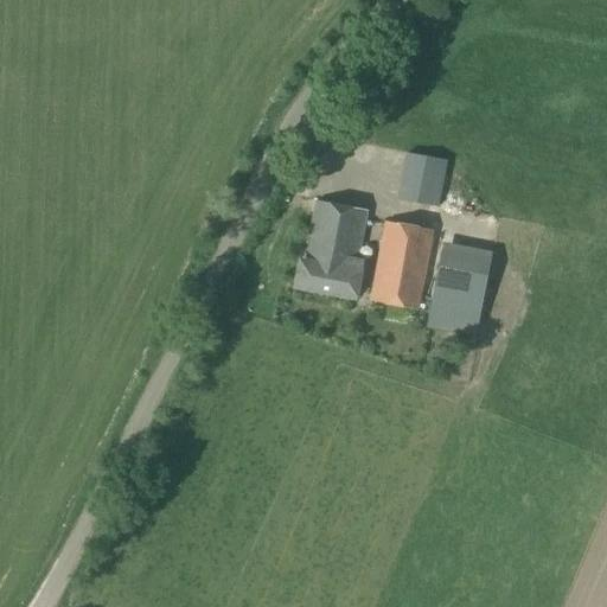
[(459,212),(467,165),(404,154),(395,200),(459,212)]
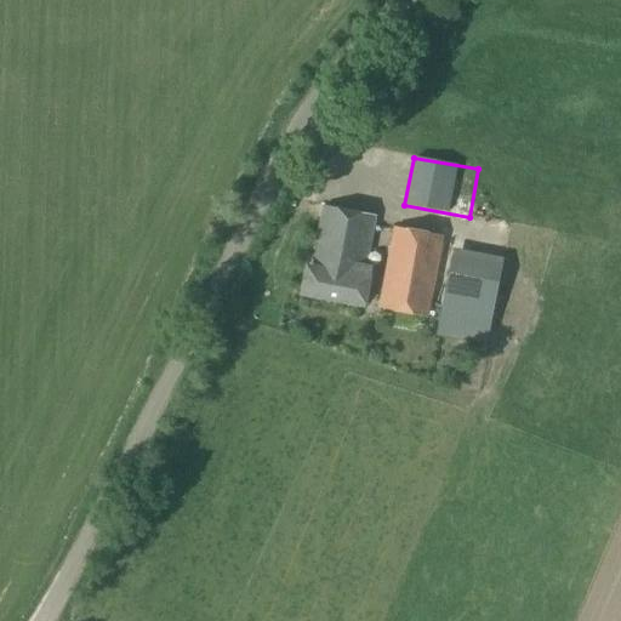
[(369,279),(371,267),(366,267),(376,216),(305,203),(300,227),(317,232),(309,268),(308,268),(303,295),(363,306),(368,278),(369,279)]
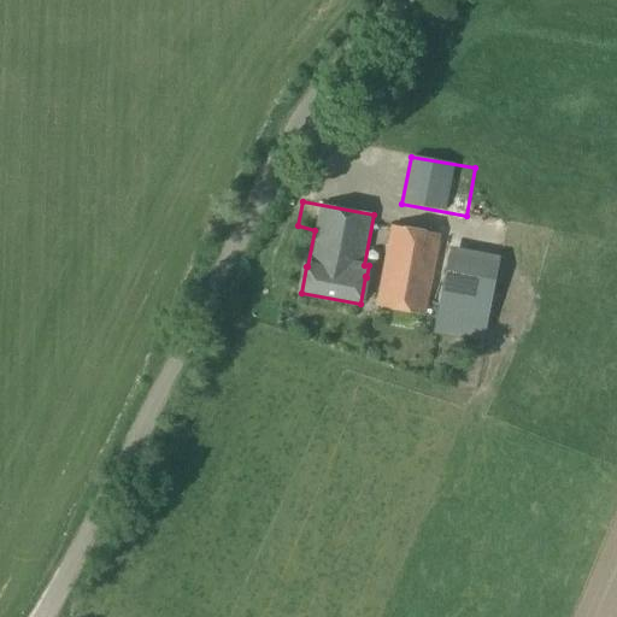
[(427,316),(441,235),(392,227),(375,310),(427,316)]
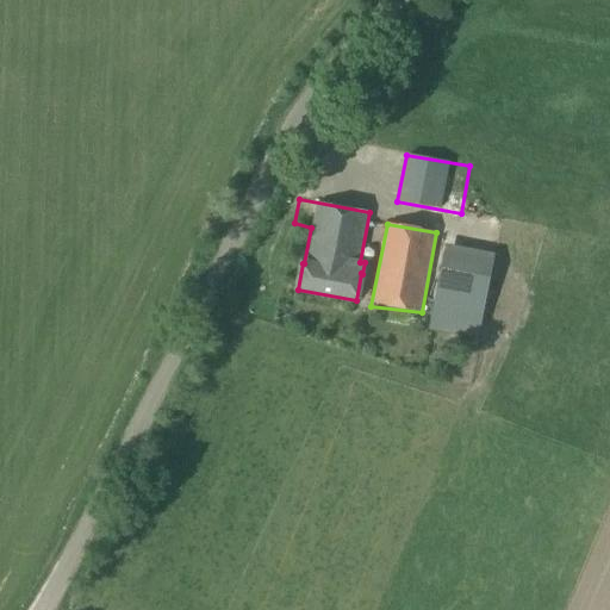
[(479,340),(489,287),(496,254),(446,244),(429,331),(479,340)]
